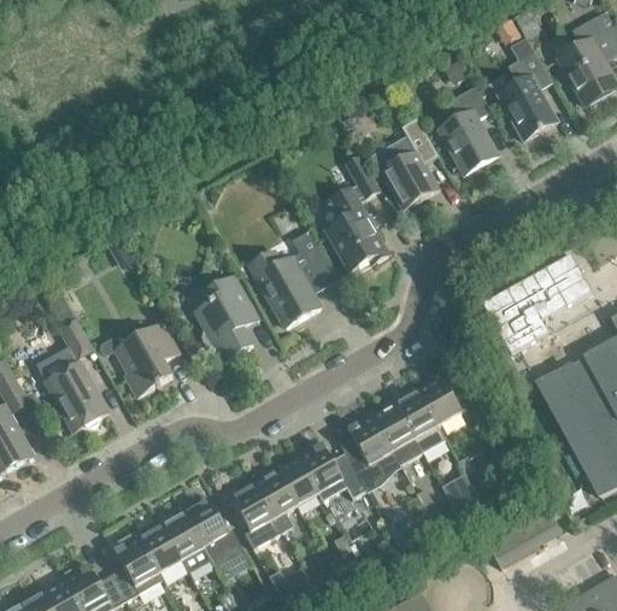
[(616,51),(616,50),(616,19),(610,7),(571,29),(581,45),(558,58),(585,105),(616,86),(616,82),(603,58),(616,51)]
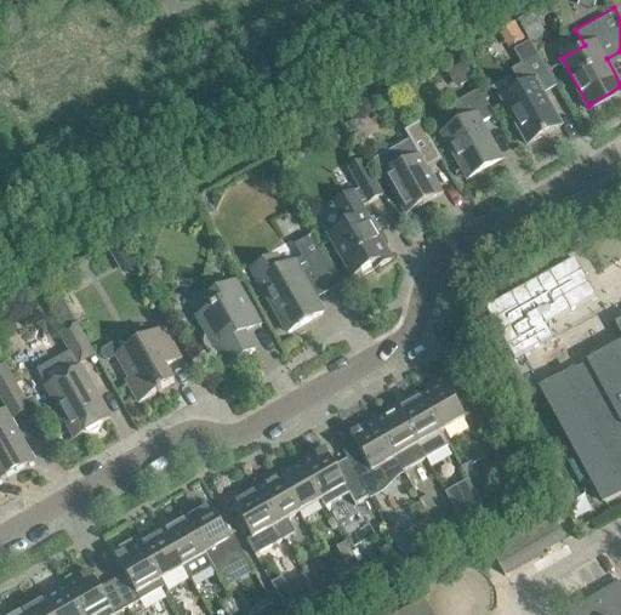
[(512,66),(522,83),(501,94),(528,141),(560,121),(543,90),(556,83),(529,36),(513,46),(522,60),(512,66)]
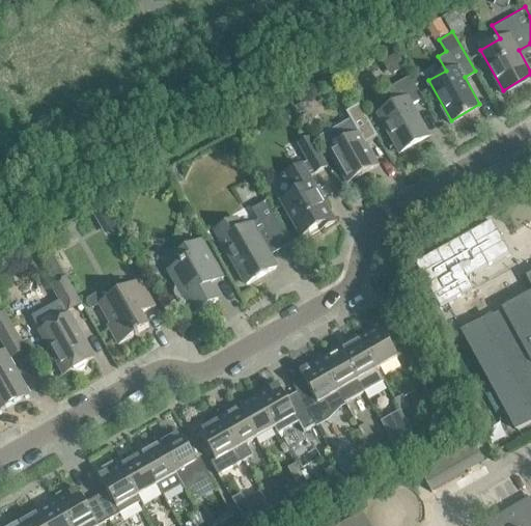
[(427,133),(410,103),(422,95),(410,73),(387,85),(396,101),(379,111),(400,148),(427,133)]
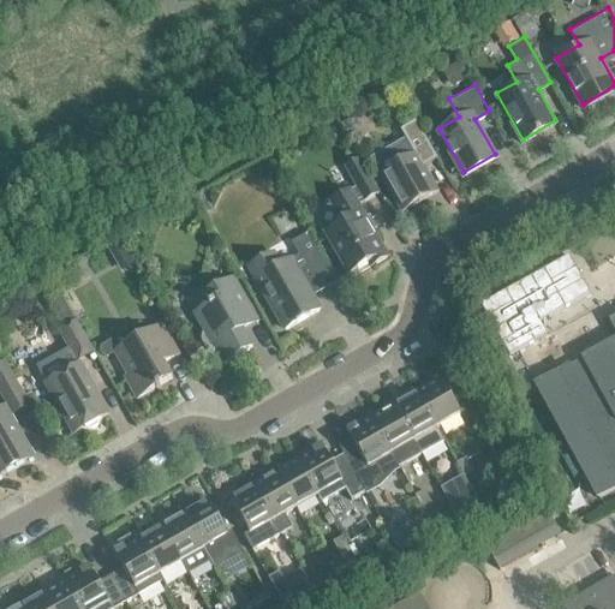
[(400,126),(415,151),(381,171),(401,208),(437,187),(423,162),(437,155),(416,117),(400,126)]
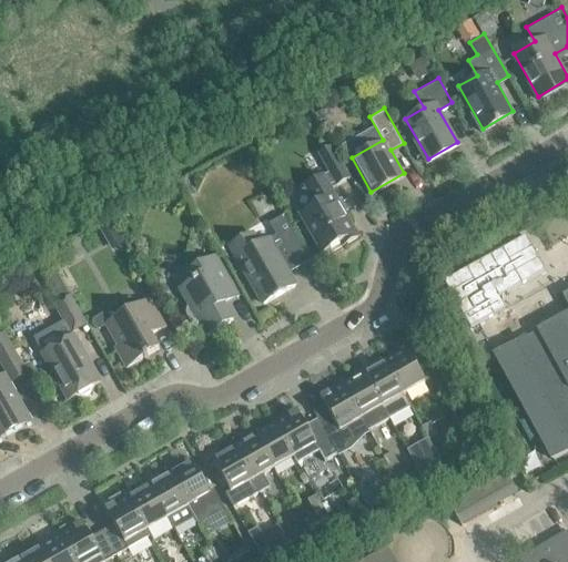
[(344,208),(348,206),(342,195),(337,197),(328,182),(334,179),(336,182),(350,174),(332,143),(318,151),(328,169),(305,182),(306,185),(295,192),(293,200),(322,249),(325,247),(327,251),(358,233),(344,208)]
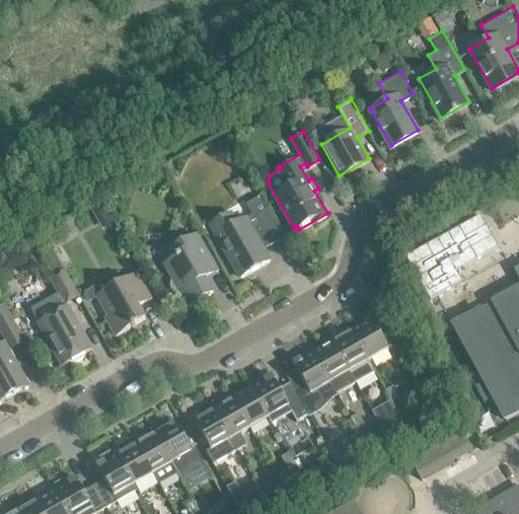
[(270,243),(283,235),(260,194),(245,201),(251,212),(235,221),(229,211),(210,221),(240,275),(269,258),(262,244),(269,240),(270,243)]
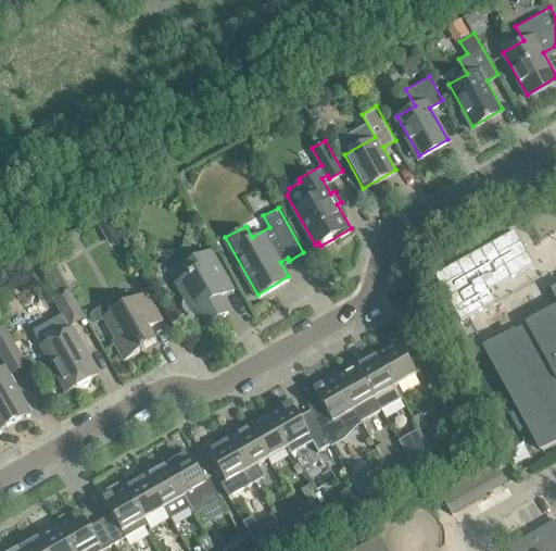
[(462,318),(495,300),(490,288),(535,263),(517,229),(437,273),(462,318)]
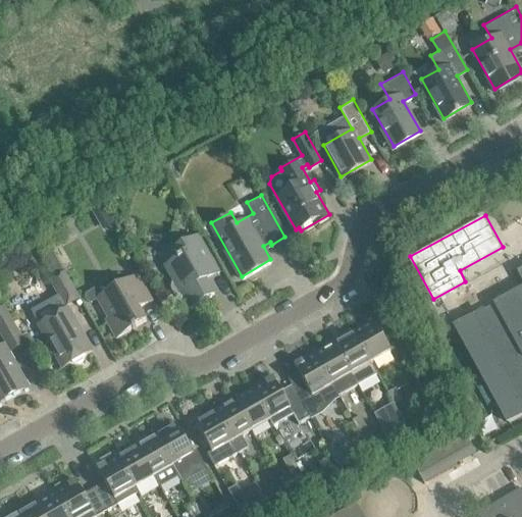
[(177,255),(164,263),(172,277),(170,280),(170,283),(171,288),(173,290),(176,291),(179,291),(180,291),(189,305),(213,292),(202,271),(215,263),(198,233),(185,241),(173,247),(177,255)]
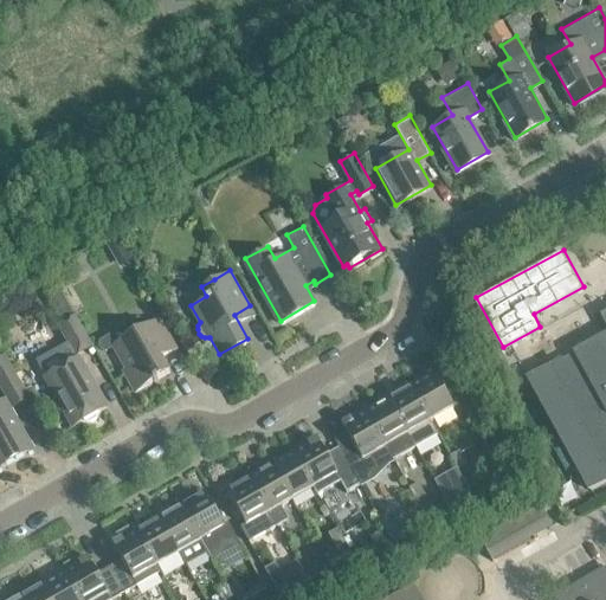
[(605,307),(599,311),(605,323),(605,330),(574,349),(573,348),(572,348),(575,355),(562,362),(560,356),(528,374),(529,375),(530,375),(532,376),(550,408),(549,408),(550,411),(548,411),(549,413),(550,412),(552,413),(553,413),(571,445),(569,446),(571,447),(568,447),(569,450),(572,449),(572,450),(573,450),(591,482),(590,483),(591,484),(590,485),(590,486),(605,477),(605,307)]
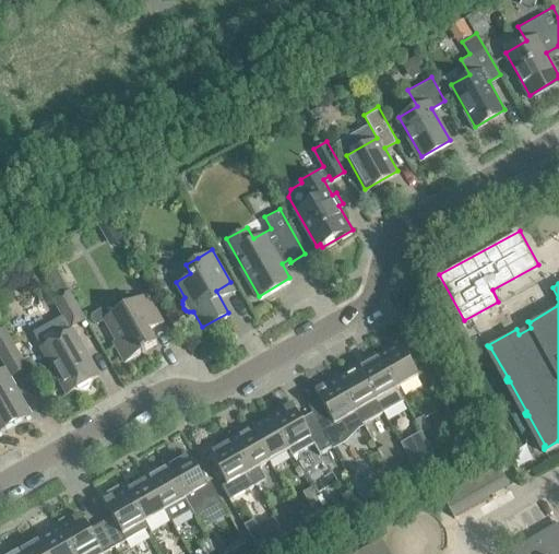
[(70,325),(83,317),(68,290),(55,297),(70,325)]
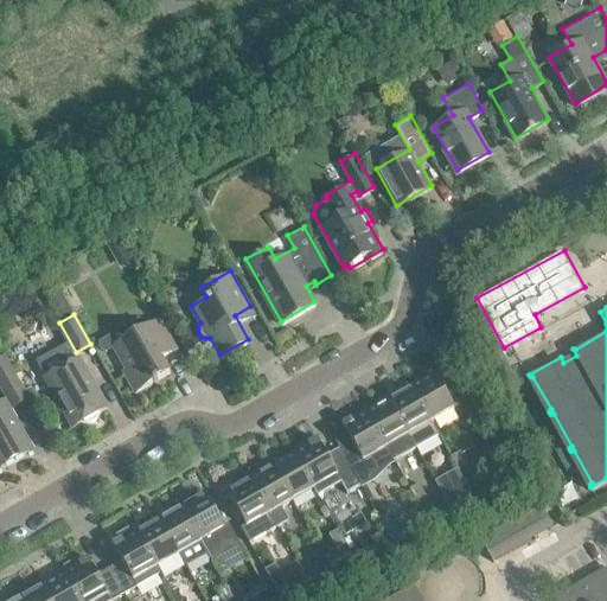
[(158,377),(158,376),(170,369),(161,355),(176,345),(160,317),(145,325),(139,315),(123,324),(129,334),(113,343),(126,365),(123,368),(135,389),(153,378),(154,379),(158,377)]
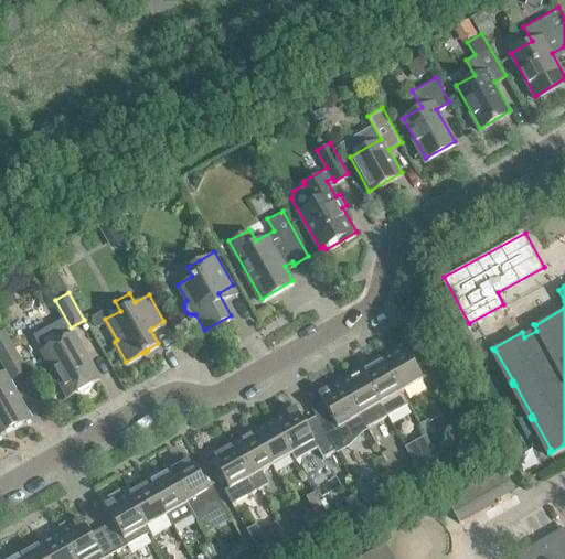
[(0,355),(12,376),(25,368),(0,323),(0,355)]
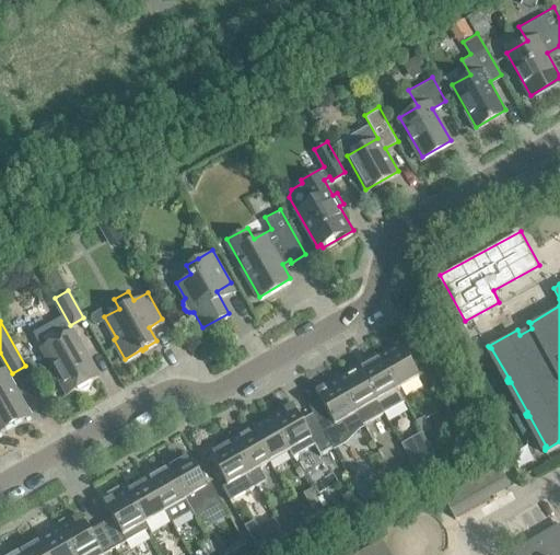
[(84,349),(72,328),(42,346),(53,365),(53,368),(56,373),(59,376),(59,377),(62,374),(70,389),(67,390),(68,391),(76,388),(81,389),(90,383),(91,378),(98,374),(89,357),(86,358),(82,350),(84,349)]
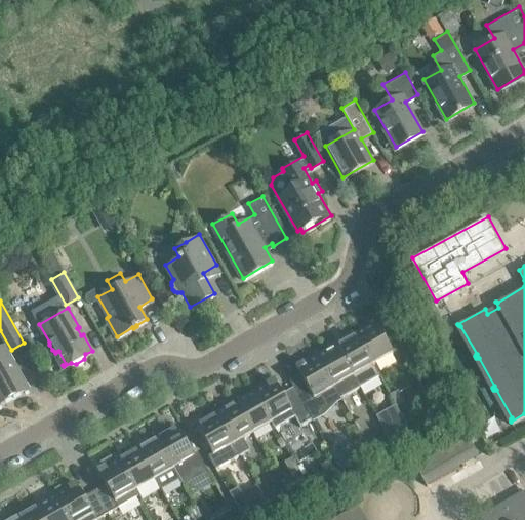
[(374,319),(355,330),(372,362),(393,350),(374,319)]
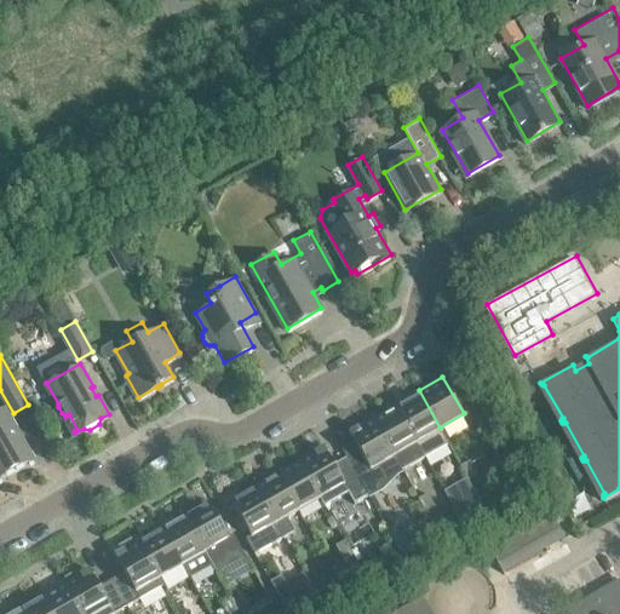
[(396,403),(417,440),(425,454),(447,441),(440,428),(419,390),(396,403)]
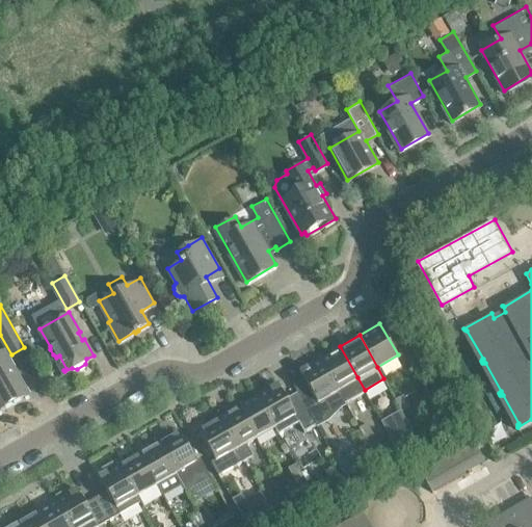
[(339,388),(346,400),(365,390),(357,377),(340,346),(320,358),(338,389),(339,388)]
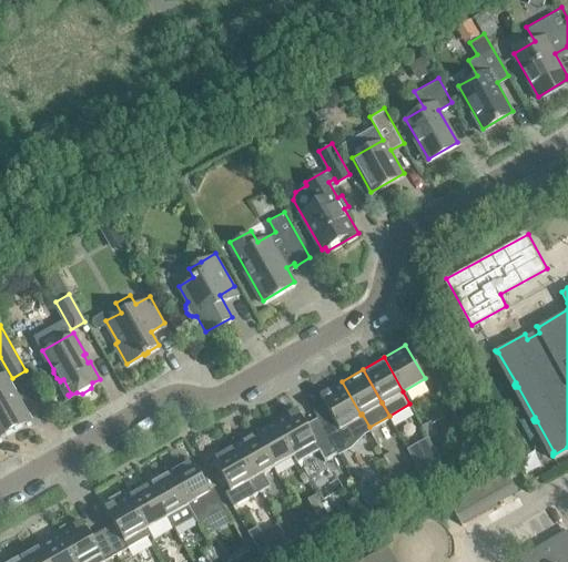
[(0,435),(30,418),(3,373),(0,374),(0,435)]
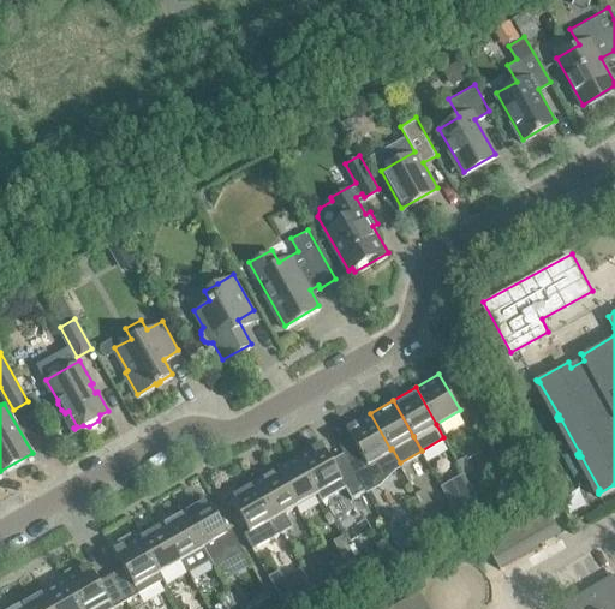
[(344,451),(365,488),(378,481),(393,466),(400,463),(392,448),(390,449),(370,413),(346,427),(356,443),(344,451)]
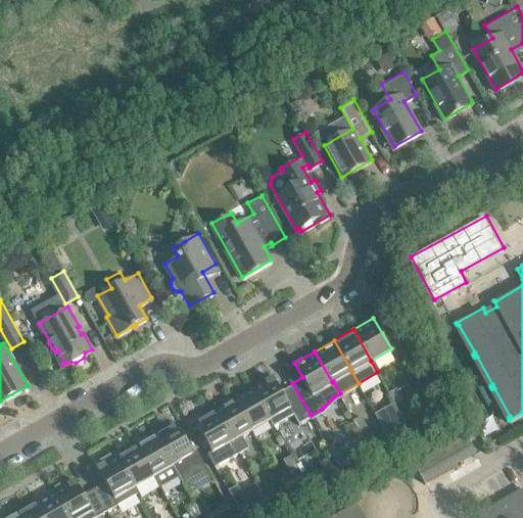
[(298,422),(311,415),(292,383),(281,389),(274,375),(253,386),(271,417),(270,418),(273,424),(293,412),(298,422)]
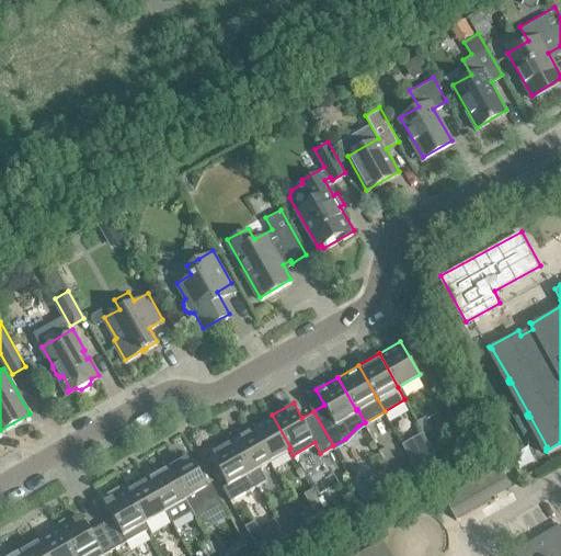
[(272,415),(251,427),(270,460),(289,449),(290,447),(272,415)]
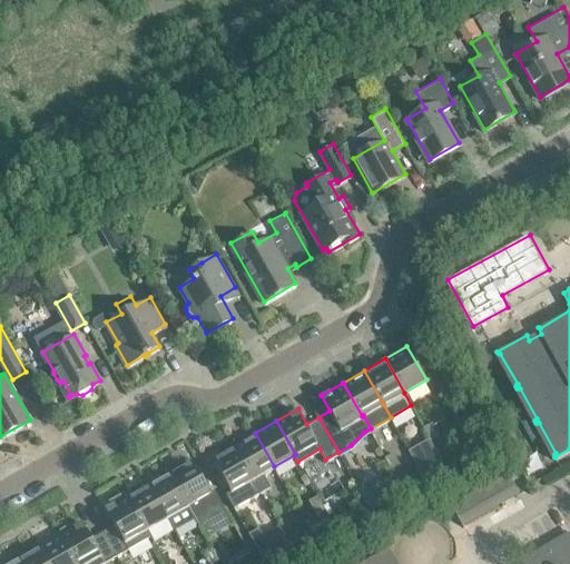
[(423,425),(430,437),(439,433),(432,421),(423,425)]
